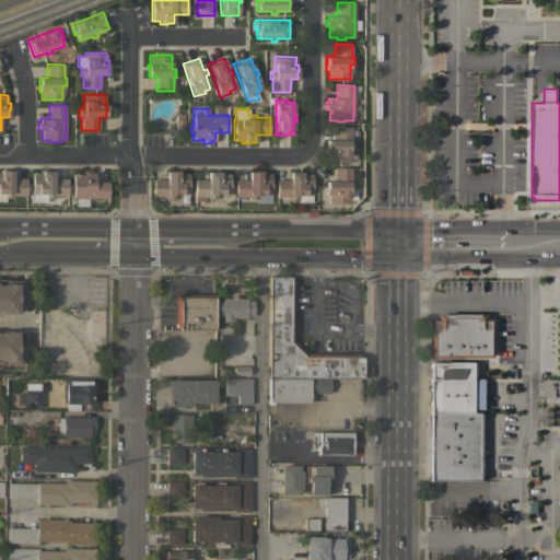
[(328,161),(328,153),(326,153),(326,139),(334,139),(334,126),(351,126),(351,140),(353,140),(353,148),(350,148),(349,162),(328,161)]
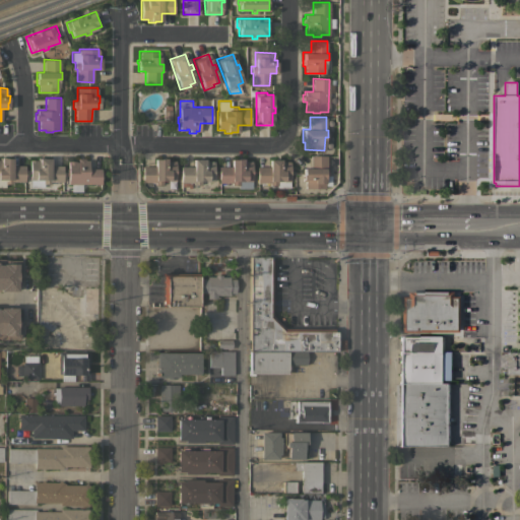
[(305,188),(305,181),(302,181),(302,174),(303,174),(303,168),(310,168),(310,155),(326,155),(326,168),(328,168),(328,175),(324,175),(324,188),(305,188)]
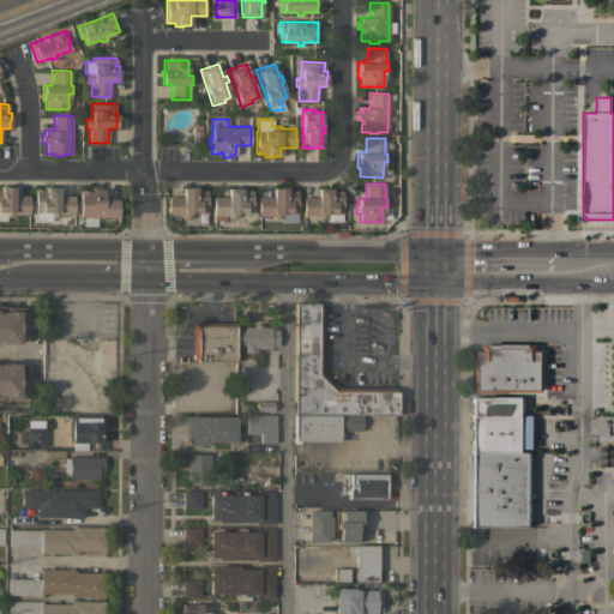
[(0,185),(6,185),(6,186),(14,186),(13,194),(29,196),(29,214),(14,214),(14,216),(6,216),(6,220),(0,220),(0,185)]
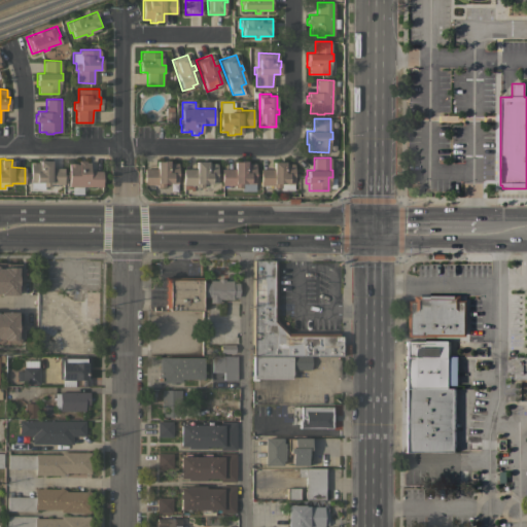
[(30,162),(37,162),(37,160),(44,160),(50,160),(50,168),(63,168),(63,184),(50,184),(50,186),(43,186),(43,189),(31,189),(31,182),(30,182),(30,162)]
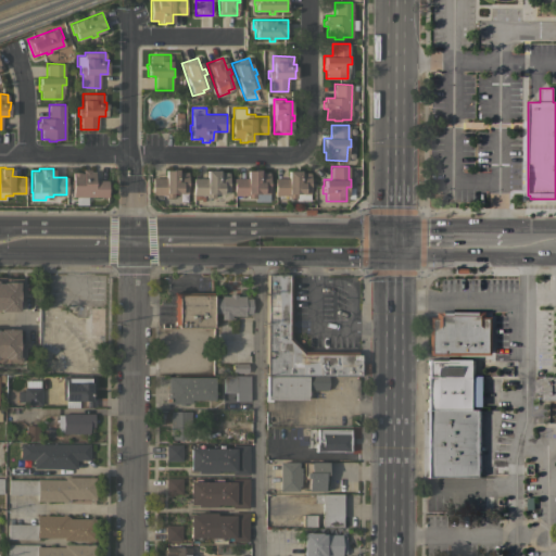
[(187,193),(173,193),(173,197),(165,197),(165,194),(152,194),(152,177),(165,177),(165,169),(172,169),(172,168),(179,168),(179,172),(187,172),(187,193)]
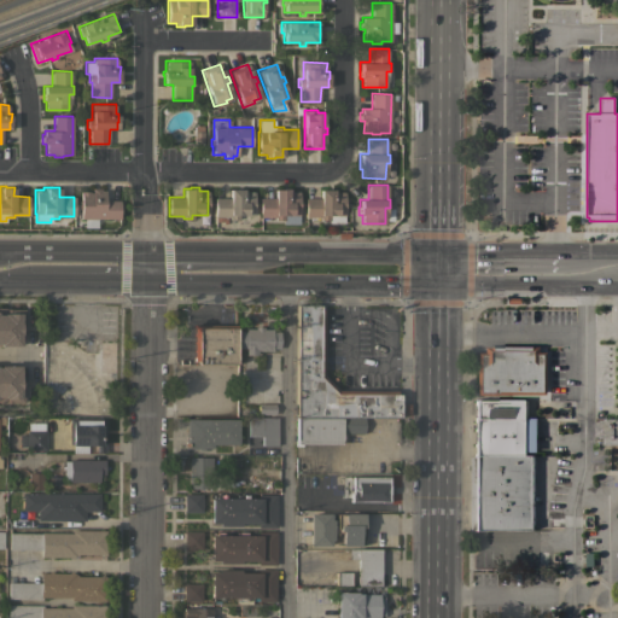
[(80,219),(80,209),(79,209),(79,200),(80,200),(80,191),(89,191),(89,192),(92,192),(92,188),(100,188),(100,190),(105,190),(105,199),(120,199),(120,219),(80,219)]
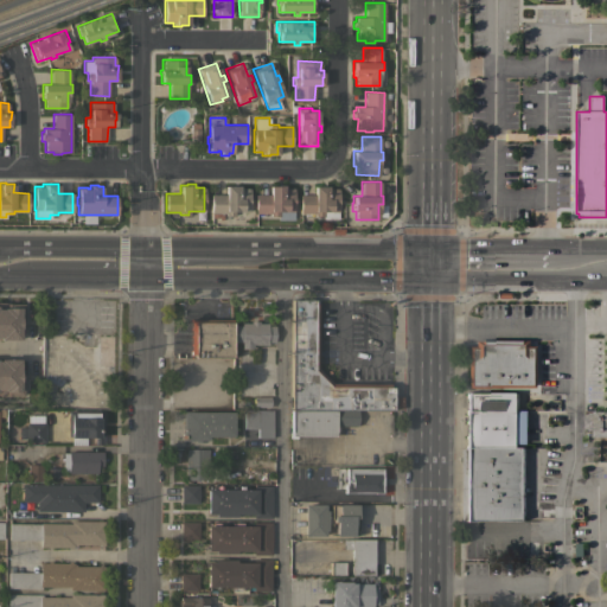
[(249,211),(234,211),(234,215),(224,215),(224,212),(210,212),(210,195),(225,195),(225,185),(238,185),(238,187),(249,187),(249,211)]
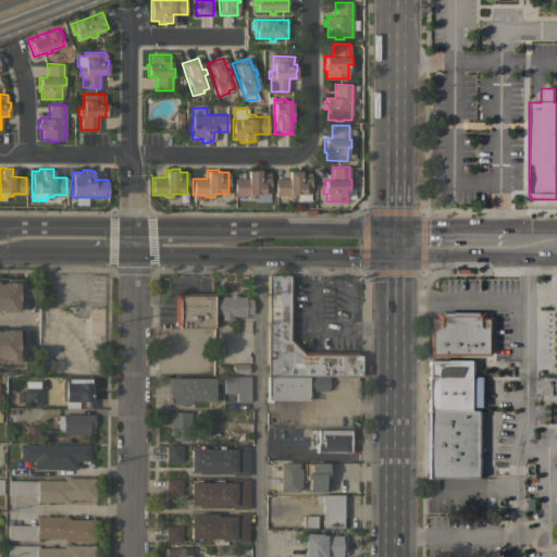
[(269,194),(255,194),(256,198),(247,198),(247,196),(234,196),(234,178),(248,178),(247,171),(255,171),(255,170),(261,170),(261,173),(269,173),(269,194)]
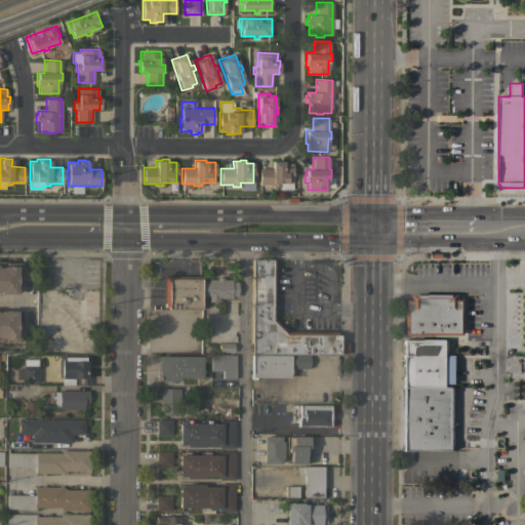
[(291,189),(278,189),(278,187),(271,187),(272,185),(258,185),(259,168),(272,168),(272,161),(278,161),(278,160),(285,160),(285,163),(292,163),(291,189)]
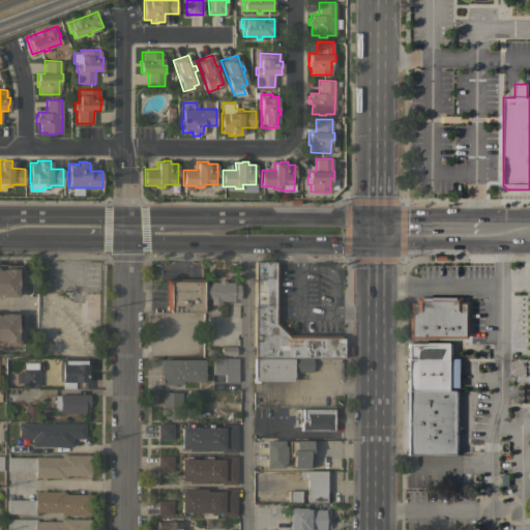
[(254,357),(254,262),(274,262),(274,265),(277,265),(276,322),(289,334),(340,334),(340,337),(342,337),(342,358),(312,358),(254,357)]
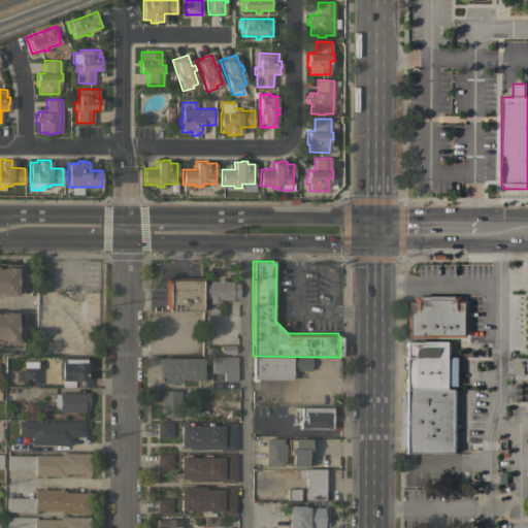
[(0,263),(4,263),(21,264),(21,278),(17,278),(17,295),(0,295),(0,263)]
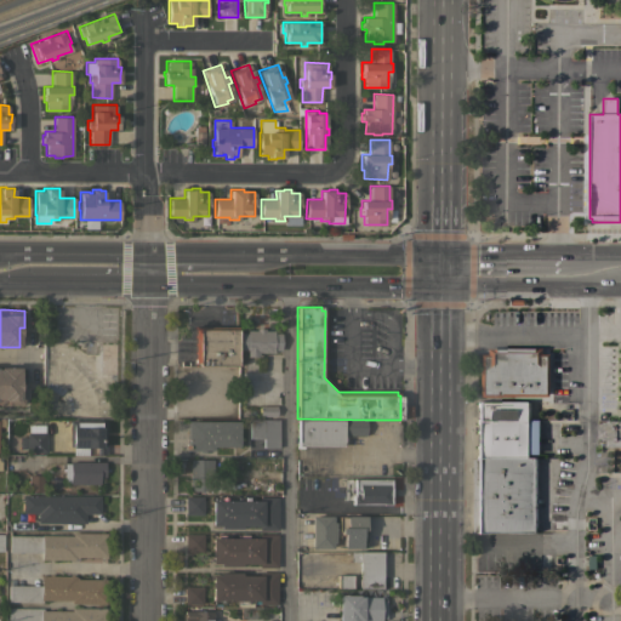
[(238,326),(237,365),(198,365),(198,362),(194,362),(194,326),(238,326)]
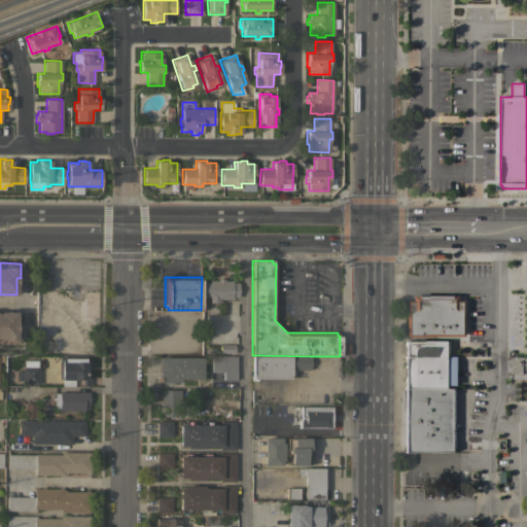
[(224,278),(224,280),(232,280),(232,282),(238,282),(238,297),(232,297),(232,299),(219,299),(219,303),(209,303),(209,296),(203,296),(203,282),(210,282),(210,280),(217,280),(217,278),(224,278)]
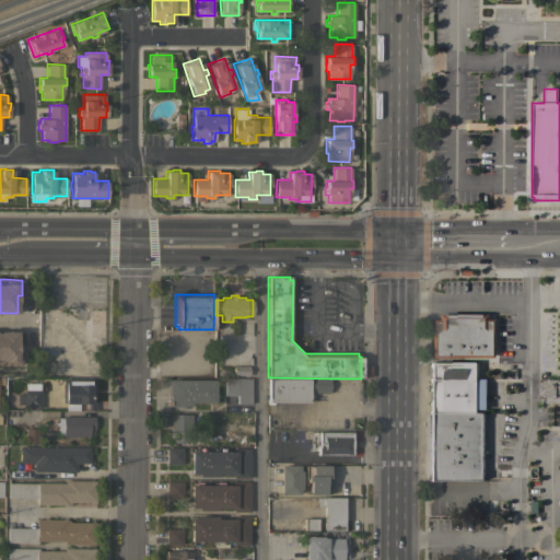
[(107,307),(106,349),(96,349),(97,339),(89,339),(89,334),(85,334),(85,307),(107,307)]
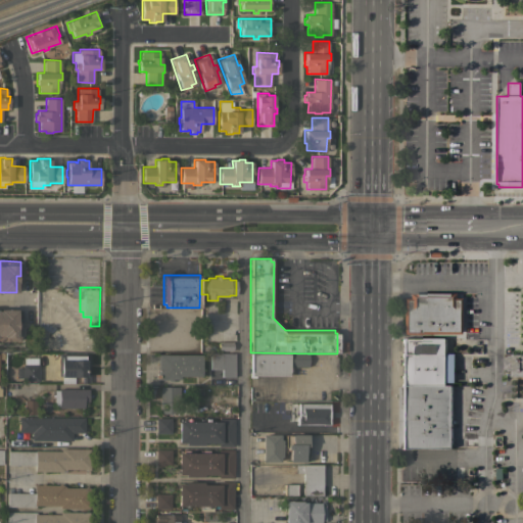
[(400,295),(399,337),(465,338),(465,296),(400,295)]
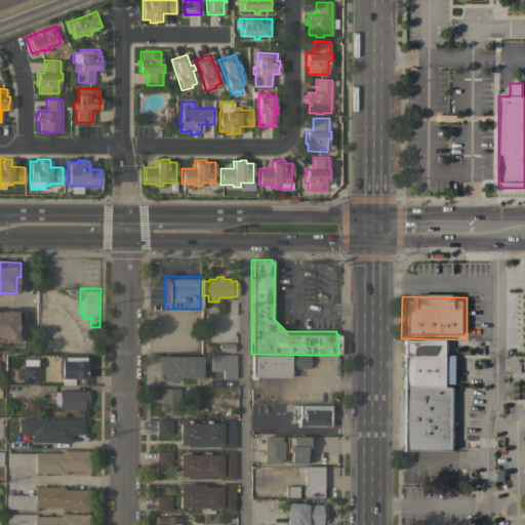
[(0,311),(15,311),(15,327),(19,327),(19,341),(9,341),(9,342),(3,342),(0,342),(0,311)]
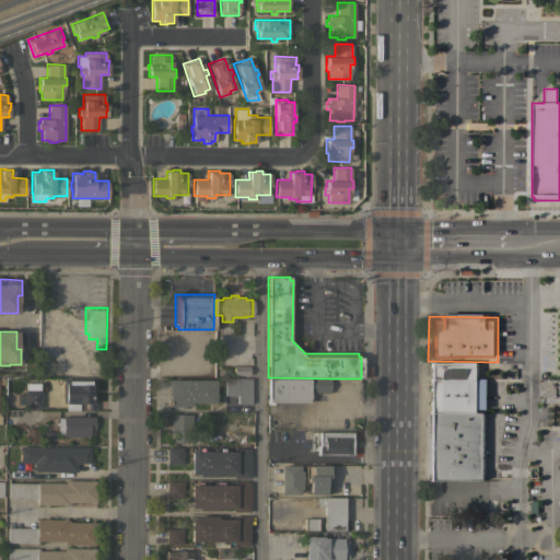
[(429,363),(476,363),(476,380),(483,380),(483,410),(476,410),(476,412),(481,413),(481,480),(428,480),(429,363)]
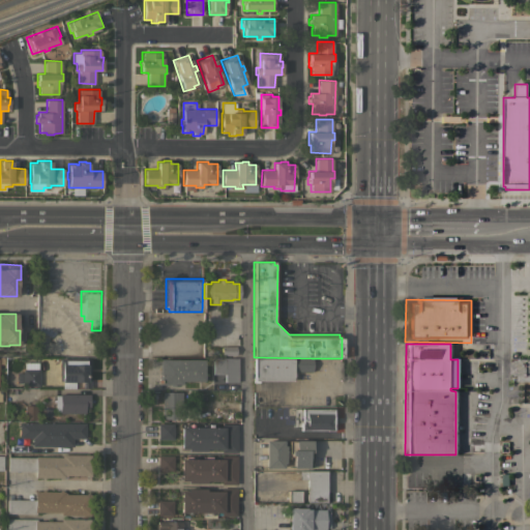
[(221,346),(235,346),(235,355),(221,355),(221,346)]
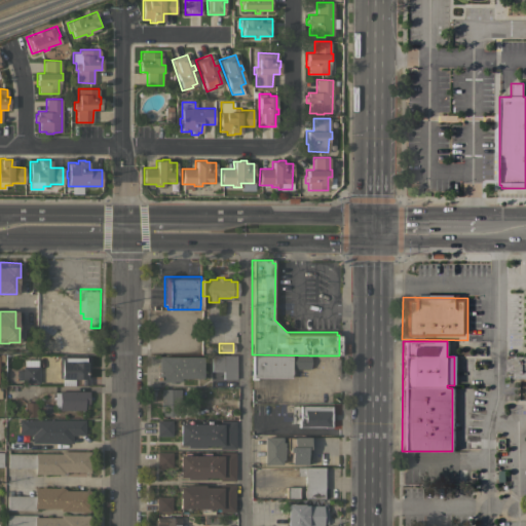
[(211,354),(235,355),(235,379),(223,379),(223,371),(211,371),(211,354)]
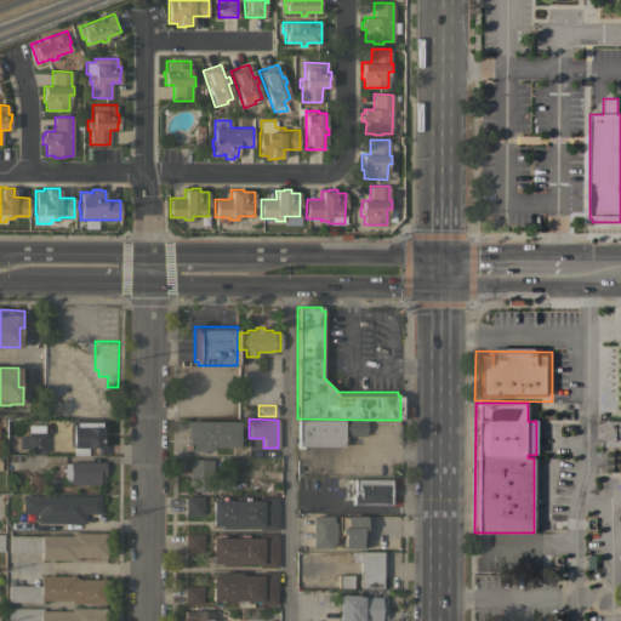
[(365,434),(342,434),(342,445),(297,445),(297,419),(365,420),(365,434)]
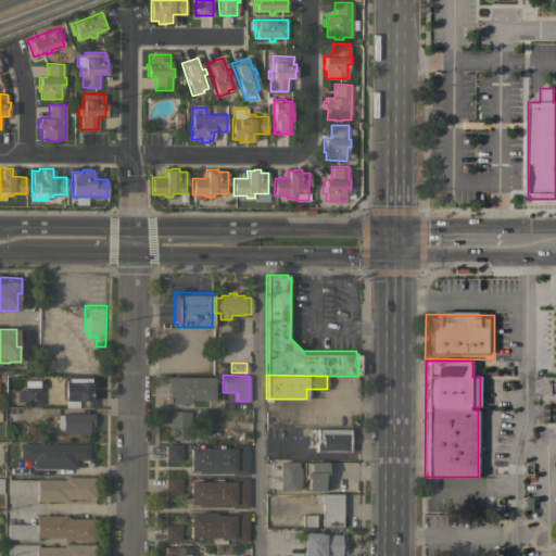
[(93,406),(86,406),(86,401),(78,401),(78,407),(64,407),(65,400),(62,400),(63,376),(93,376),(93,406)]
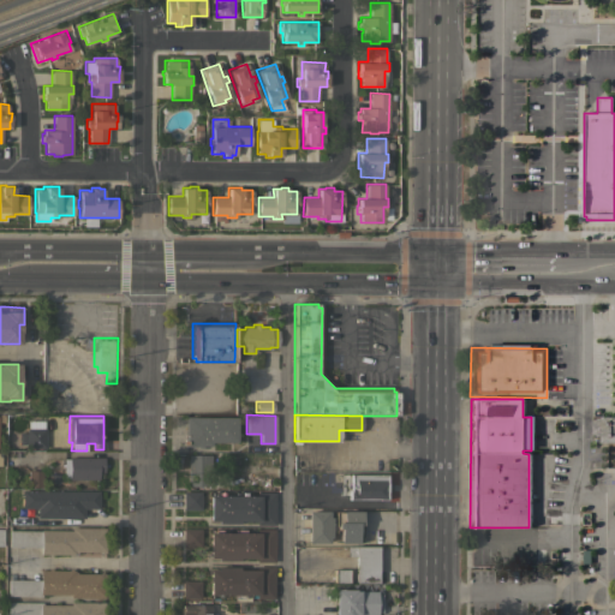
[(237,417),(237,442),(210,442),(210,446),(201,446),(201,447),(196,447),(196,446),(185,446),(185,417),(237,417)]
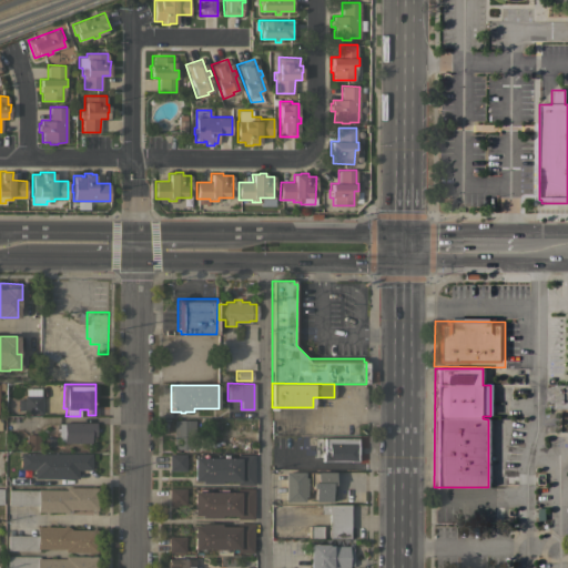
[(567,409),(555,409),(555,385),(567,385),(567,409)]
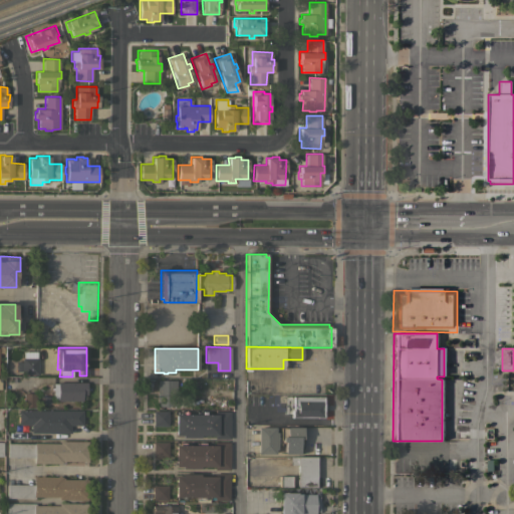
[(36,351),(36,357),(37,357),(38,374),(22,374),(22,357),(23,357),(23,351),(36,351)]
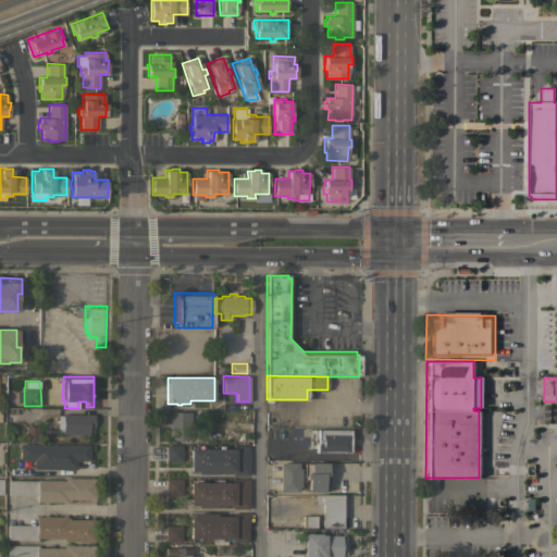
[(197,412),(197,420),(192,420),(192,443),(175,443),(175,440),(171,440),(171,412),(197,412)]
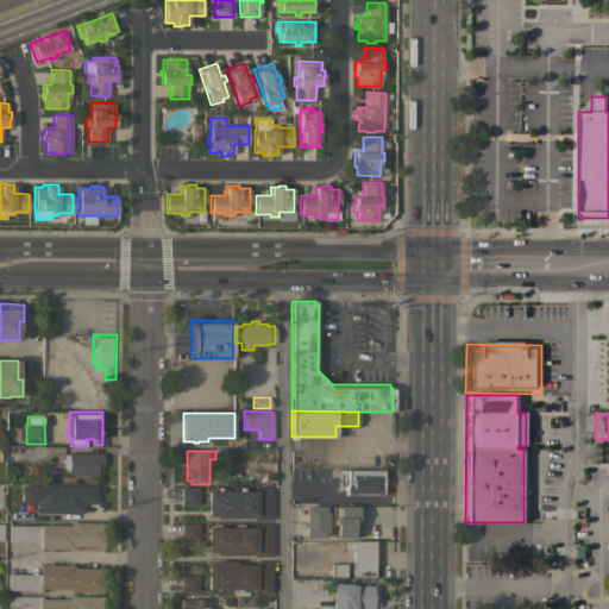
[(62,453),(68,453),(68,452),(102,453),(102,468),(98,466),(98,475),(68,475),(68,473),(62,473),(62,453)]
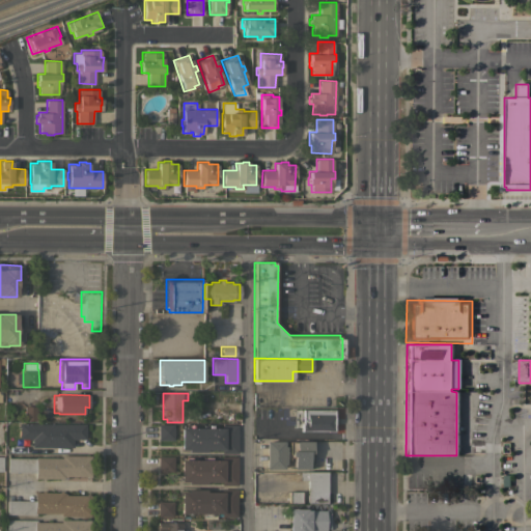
[(24,406),(36,406),(36,420),(24,420),(24,406)]
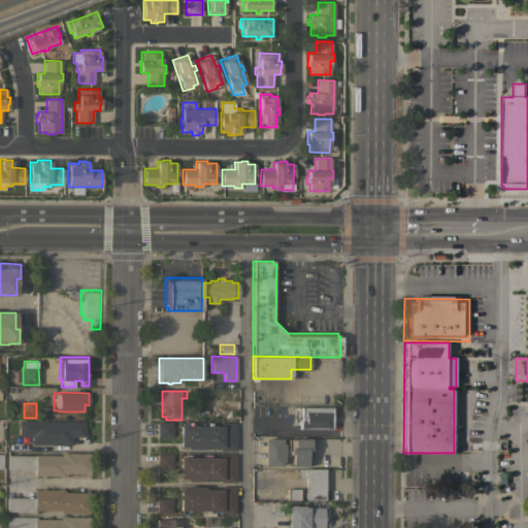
[(331,406),(331,428),(299,428),(299,421),(301,421),(301,407),(331,406)]
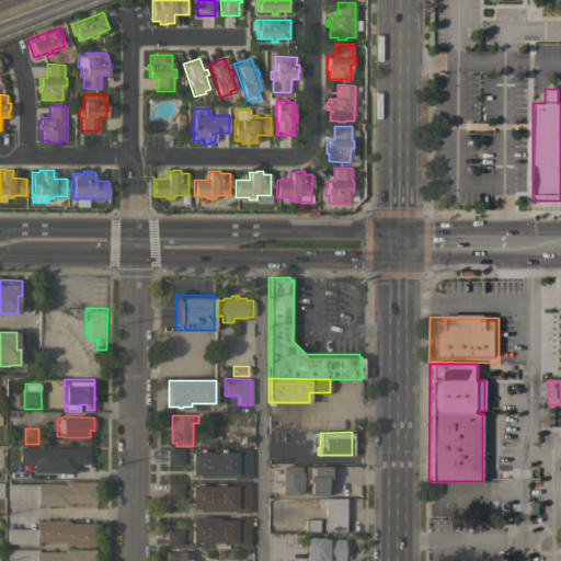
[(90,448),(90,464),(77,464),(77,472),(33,471),(34,464),(22,464),(22,462),(20,462),(20,447),(90,448)]
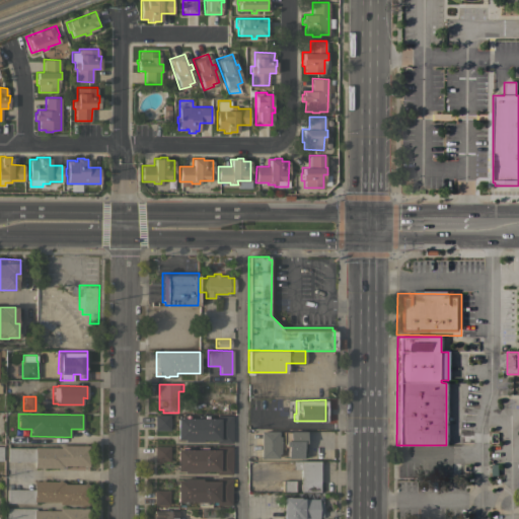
[(169,415),(169,430),(154,430),(154,415),(169,415)]
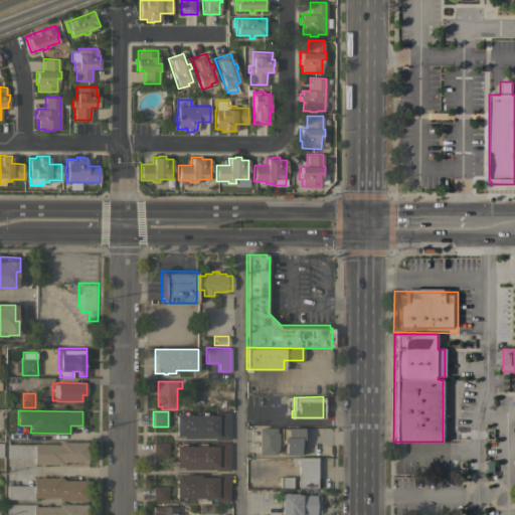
[(175,414),(177,414),(177,411),(186,411),(186,413),(196,413),(196,411),(206,411),(206,413),(213,413),(213,412),(230,412),(230,440),(214,440),(214,436),(199,436),(199,439),(182,439),(182,436),(175,436),(175,414)]
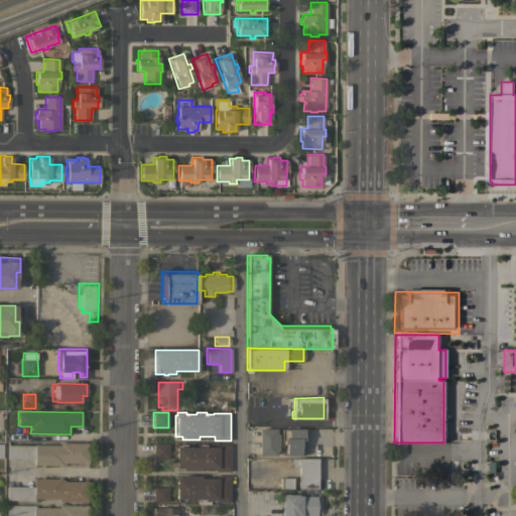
[(302,439),(303,439),(303,455),(284,455),(285,444),(277,443),(277,450),(275,450),(275,456),(258,456),(258,428),(275,428),(275,433),(277,433),(277,435),(280,435),(280,429),(286,429),(286,428),(303,428),(302,439)]
